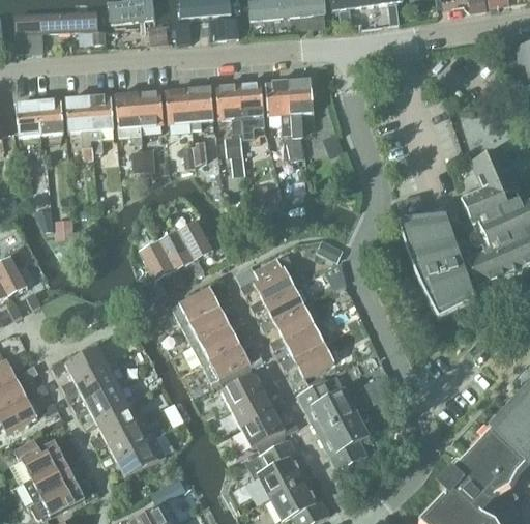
[(130,0),(108,2),(110,26),(155,22),(153,0),(130,0)]
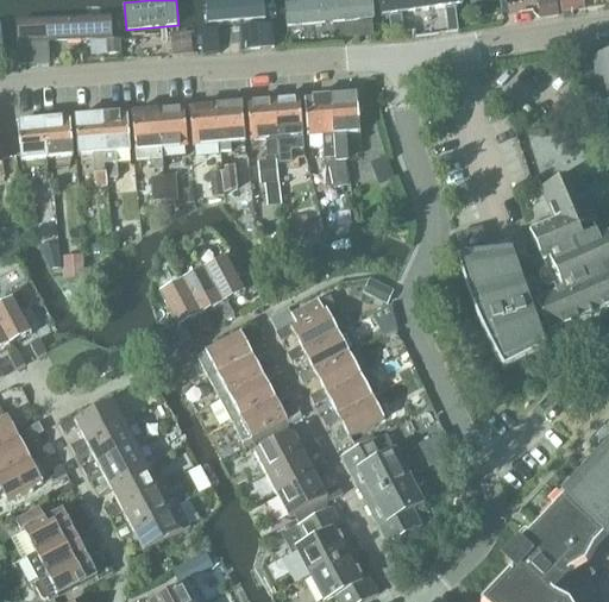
[(198,0),(199,20),(264,17),(263,0),(198,0)]
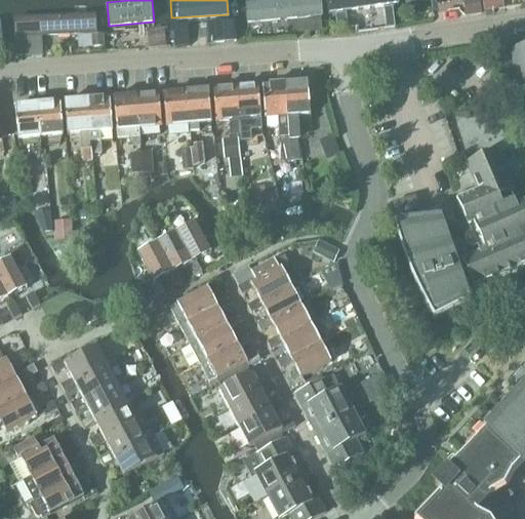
[(246,0),(248,21),(323,12),(321,0),(246,0)]
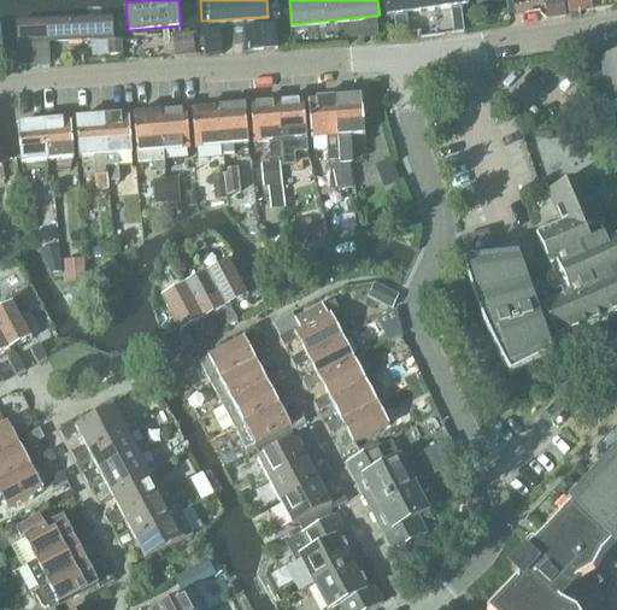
[(385,0),(387,12),(463,0),(385,0)]
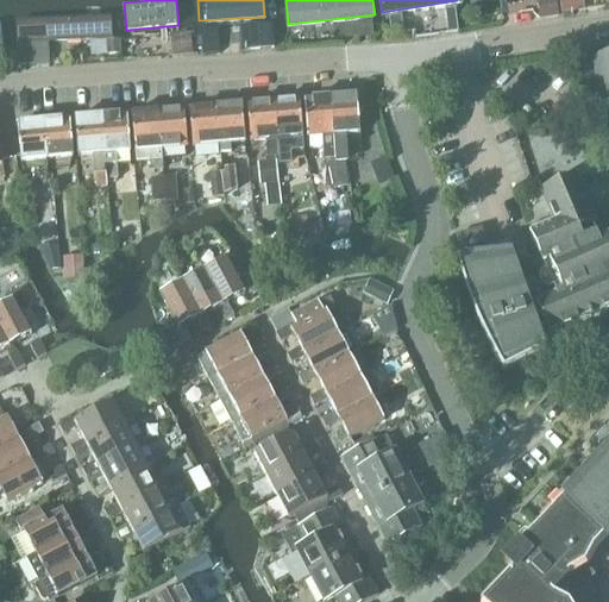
[(541,0),(542,12),(558,8),(556,0),(541,0)]
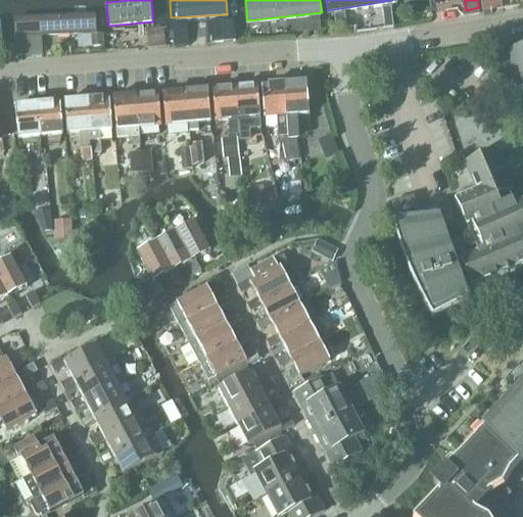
[(378,6),(379,18),(391,16),(390,4),(378,6)]
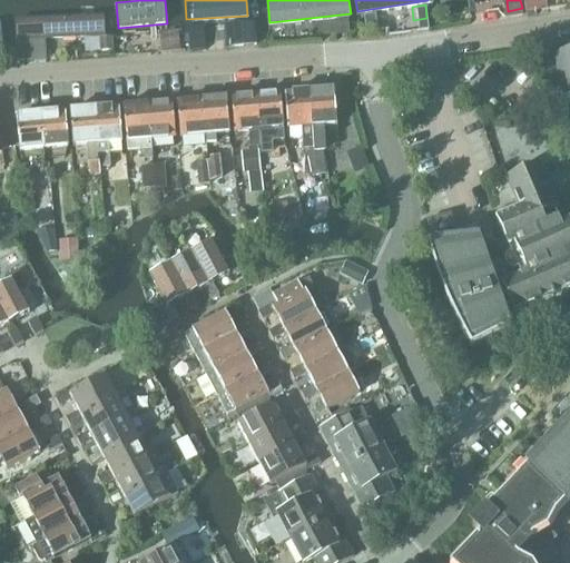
[(374,10),(362,12),(365,28),(376,27),(374,10)]
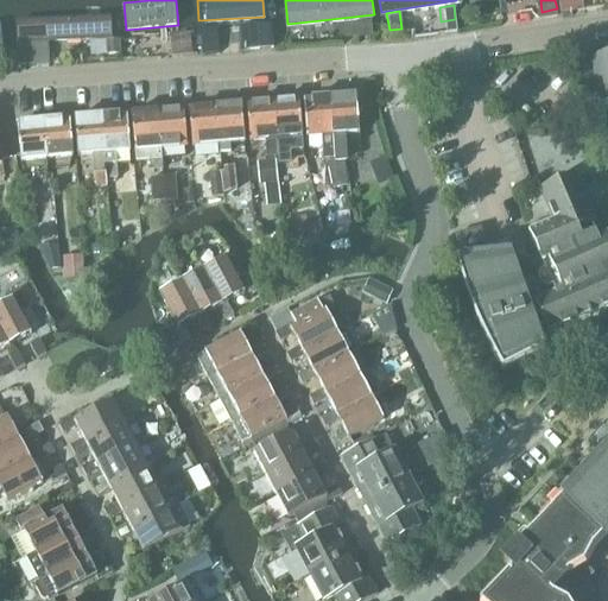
[(105,14),(17,17),(17,39),(106,37),(105,14)]
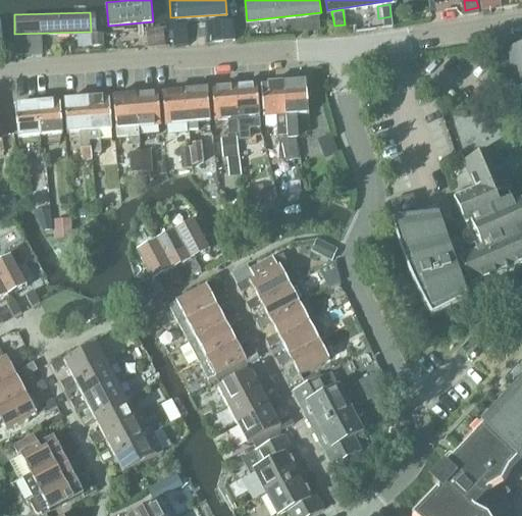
[(307,14),(308,27),(318,26),(317,13),(307,14)]
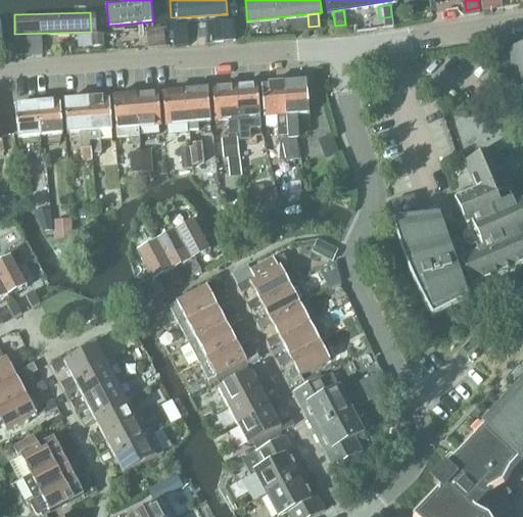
[(191,21),(169,22),(170,35),(175,35),(175,42),(190,41),(190,34),(192,34),(191,21)]
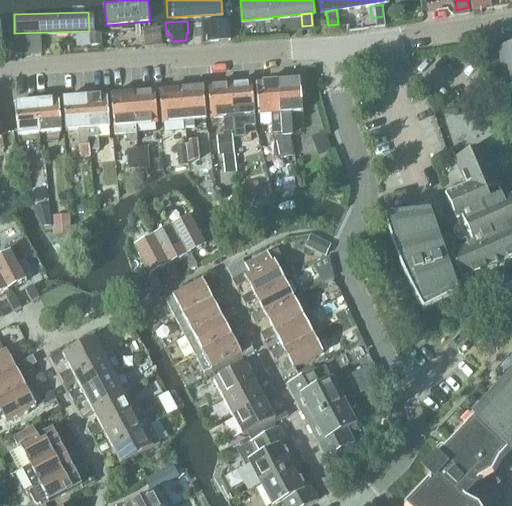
[(144,25),(145,40),(160,39),(159,24),(144,25)]
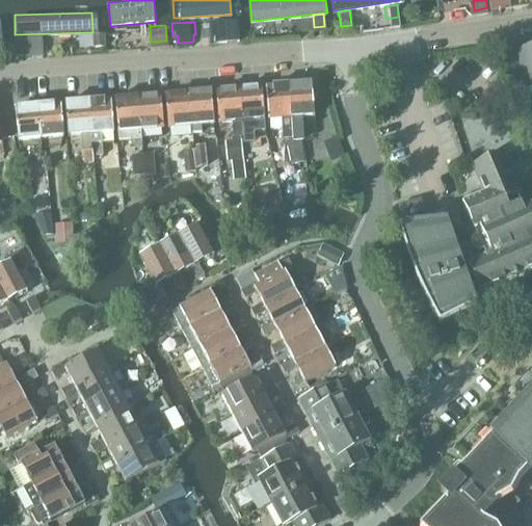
[(105,42),(104,29),(94,30),(95,43),(105,42)]
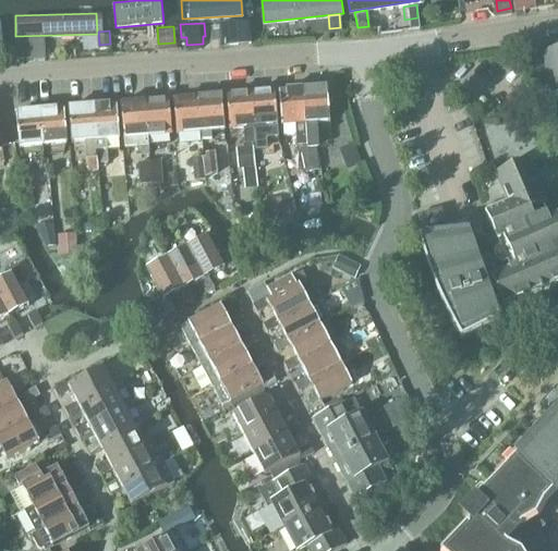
[(235,33),(219,34),(220,43),(237,40),(235,33)]
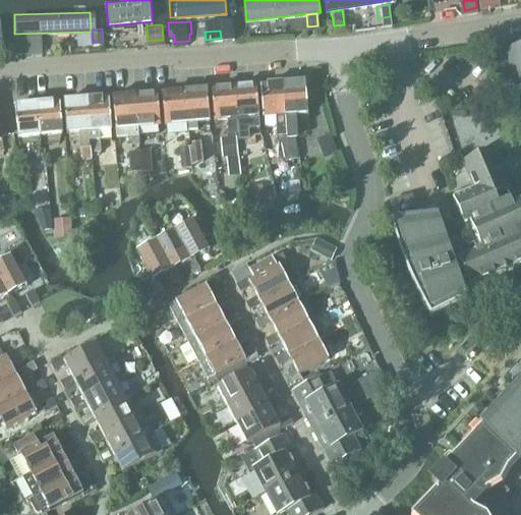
[(14,40),(15,50),(27,49),(26,39),(14,40)]
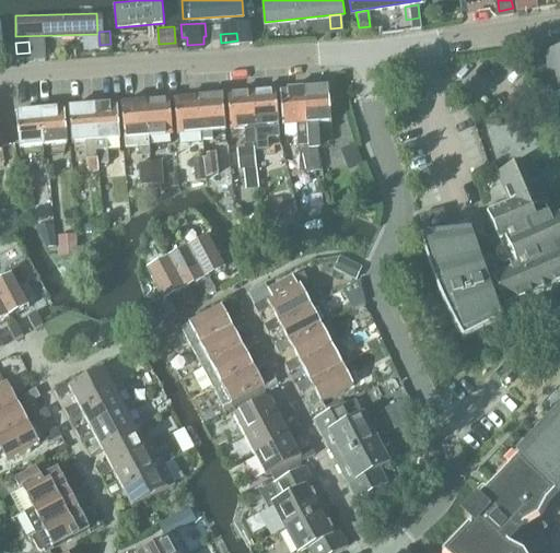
[(559,44),(545,47),(551,89),(559,86),(559,44)]
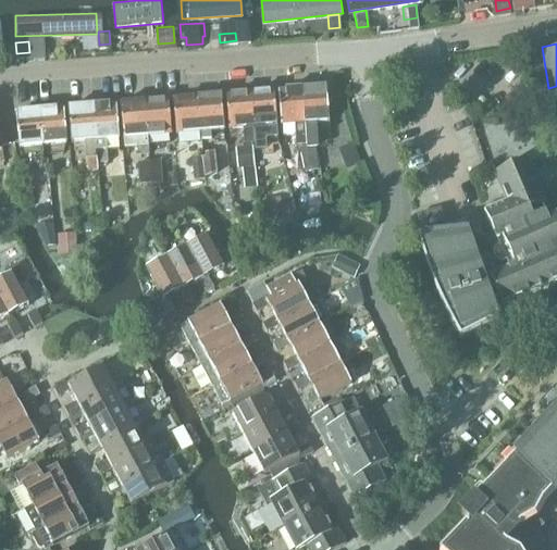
[(326,82),(302,84),(307,144),(316,144),(316,141),(318,141),(316,117),(330,116),(326,82)]
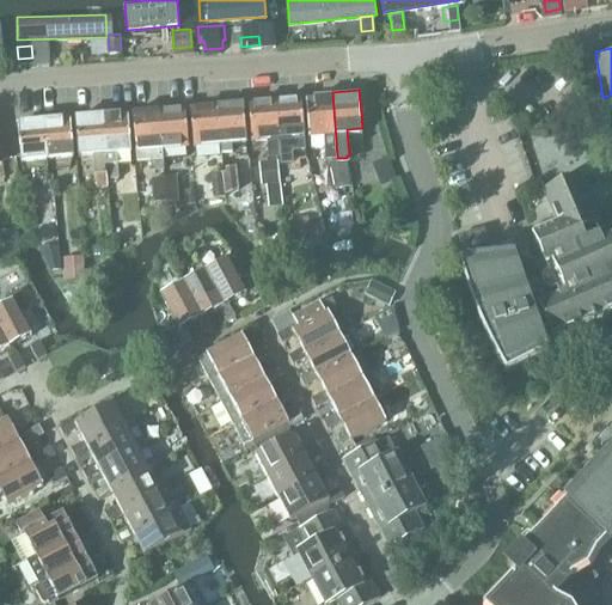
[(337,158),(332,92),(306,95),(310,133),(325,132),(326,154),(328,158),(329,158),(331,182),(349,181),(347,158),(337,158)]
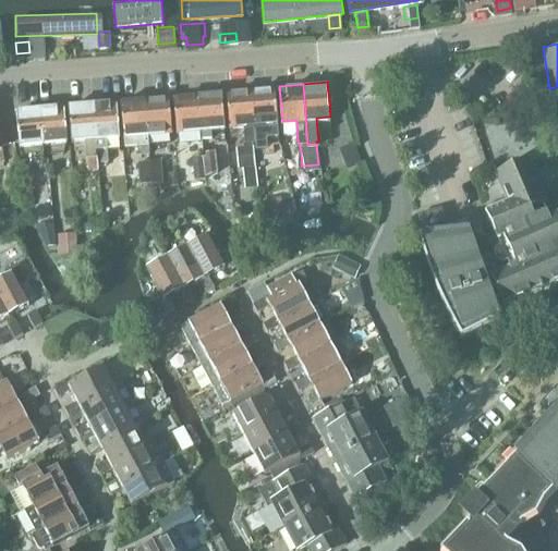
[(275,86),(251,88),(254,123),(256,145),(266,144),(266,148),(274,148),(274,139),(279,139),(275,86)]
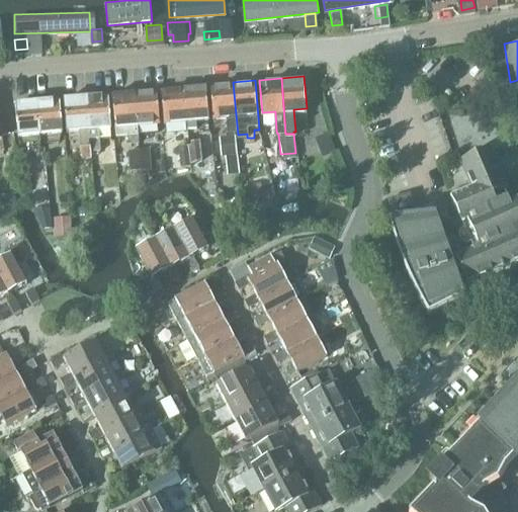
[(227,114),(229,131),(237,130),(236,114),(233,82),(210,84),(213,116),(227,114)]
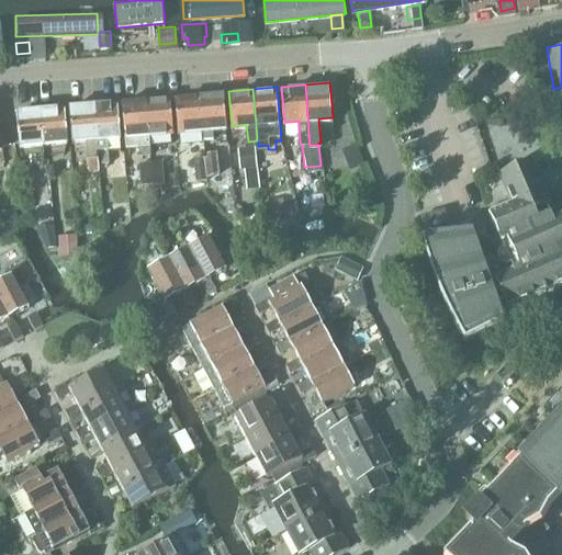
[(223,91),(200,93),(203,128),(203,136),(213,135),(213,127),(226,126),(223,91)]
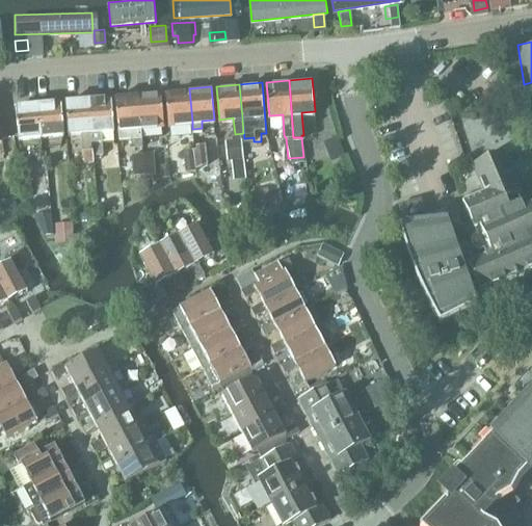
[(168,124),(192,122),(189,88),(166,90),(168,124)]
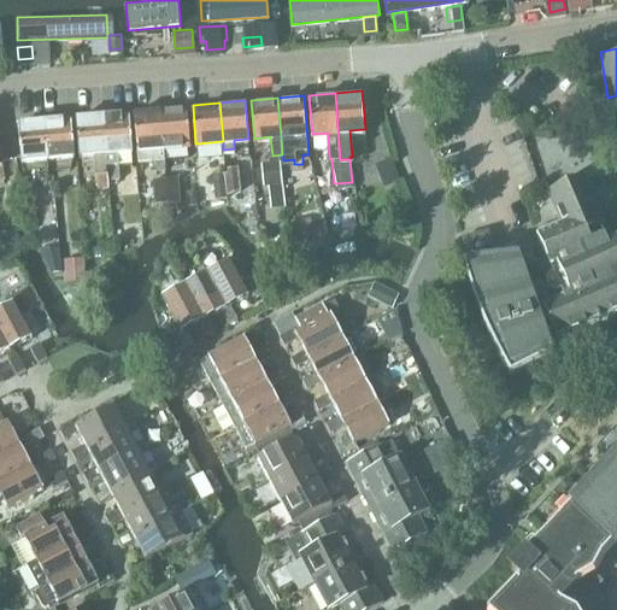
[(187,105),(160,107),(164,146),(191,144),(187,105)]
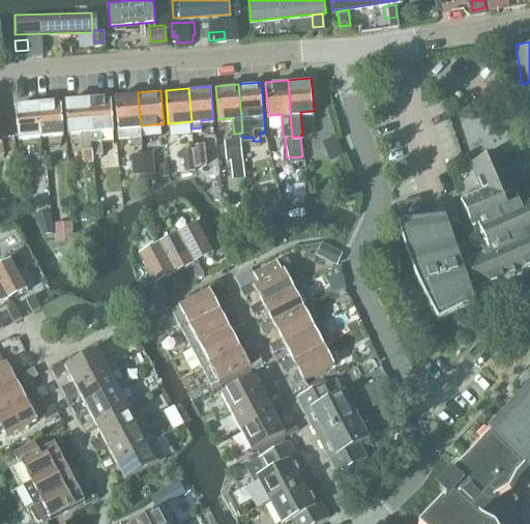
[(138,92),(115,94),(118,136),(131,134),(133,142),(142,142),(141,125),(138,92)]
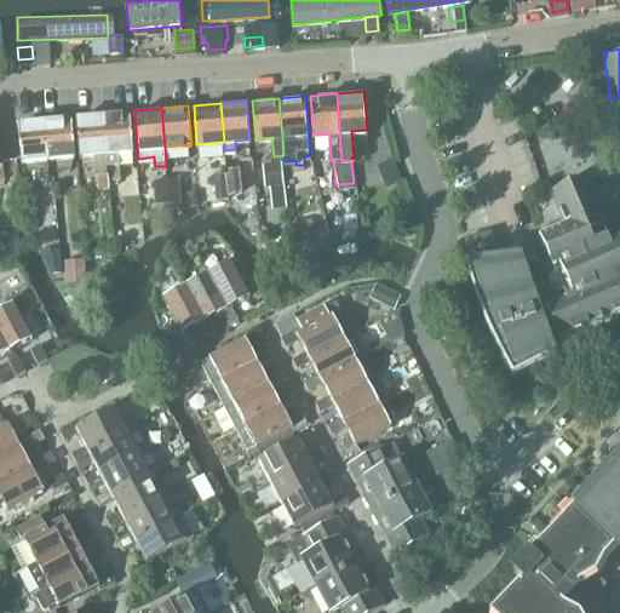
[(130,110),(103,113),(109,176),(119,176),(116,150),(133,149),(130,110)]
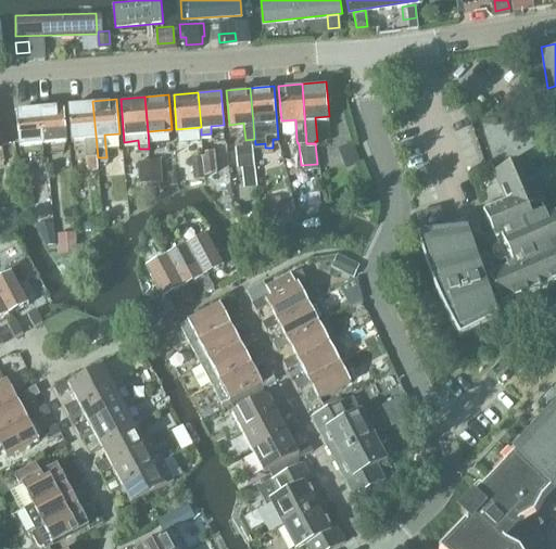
[(98,157),(92,101),(68,103),(72,138),(86,137),(88,165),(98,164),(97,157),(98,157)]
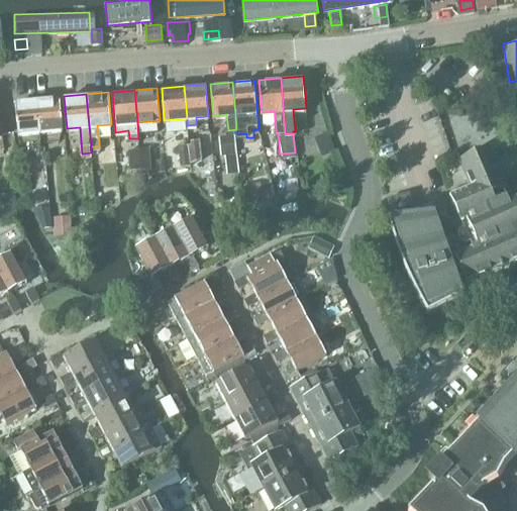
[(60,96),(37,98),(40,130),(63,128),(60,96)]
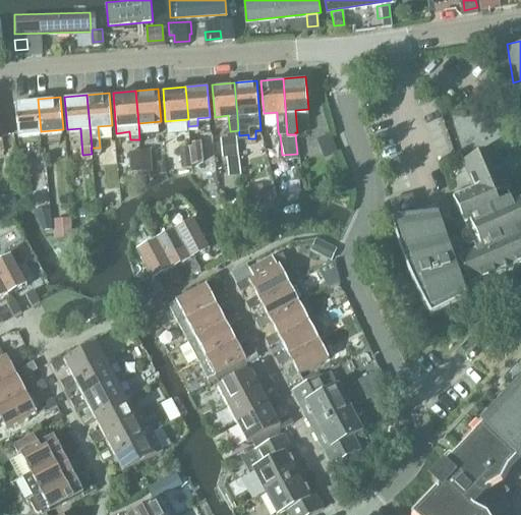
[(18,133),(41,131),(38,99),(15,101),(18,133)]
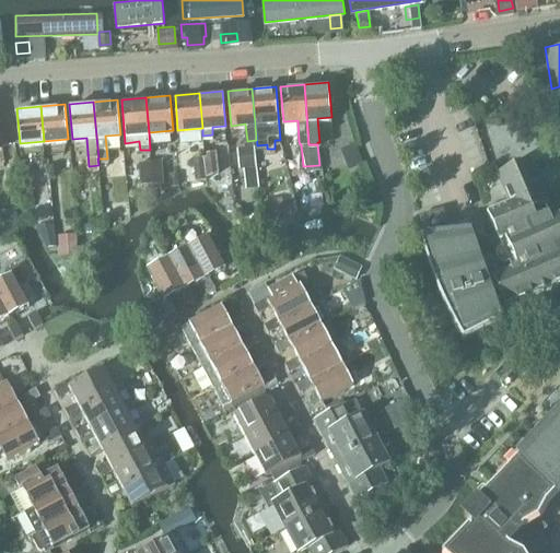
[(341,145),(348,162),(361,156),(354,140),(341,145)]
